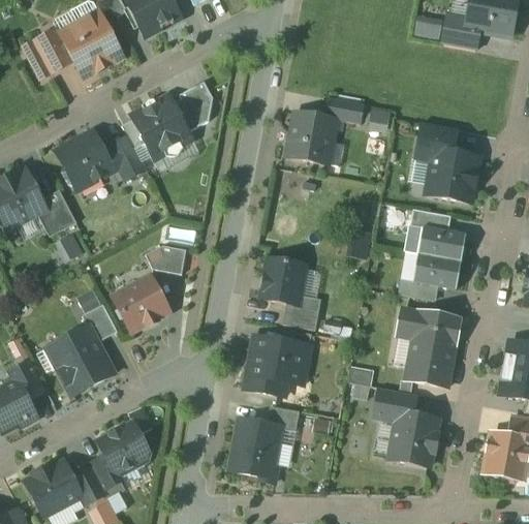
[(88,0),(71,10),(78,22),(98,11),(93,2),(88,0)]
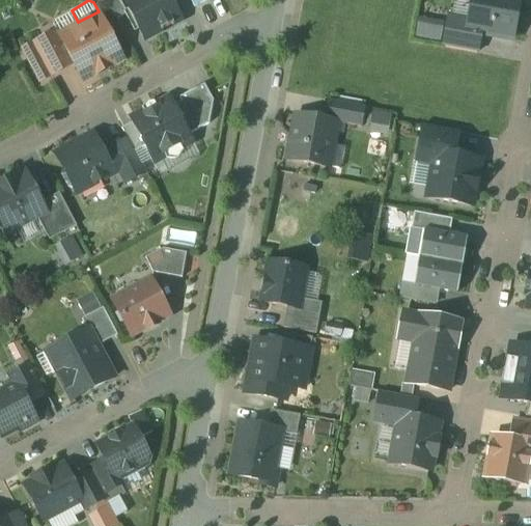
[(128,10),(121,0),(108,0),(116,17),(128,10)]
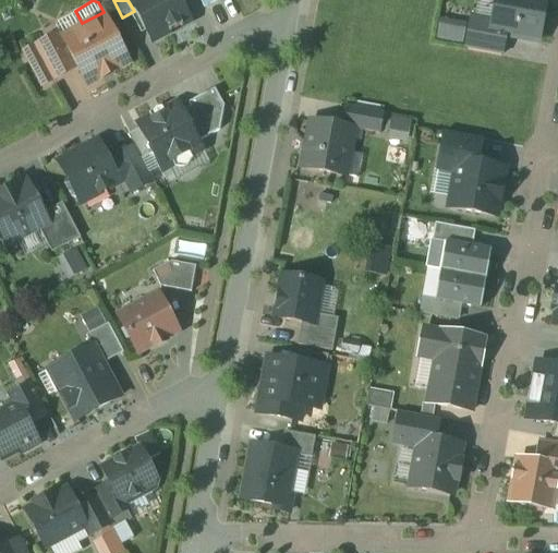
[(133,0),(153,37),(170,28),(170,29),(171,28),(181,23),(182,23),(182,22),(190,19),(180,0),(133,0)]
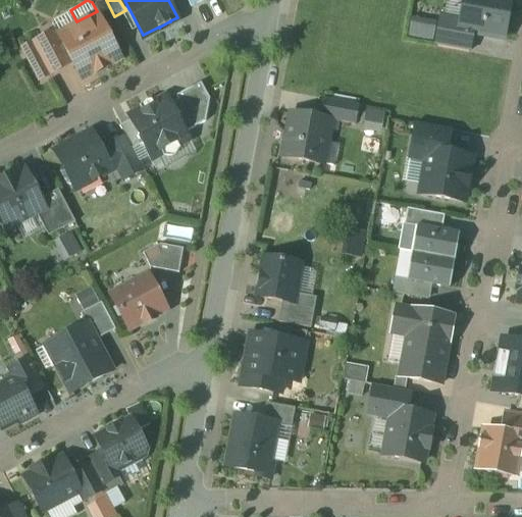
[(462,0),(458,22),(438,19),(437,27),(503,39),(511,0),(462,0)]
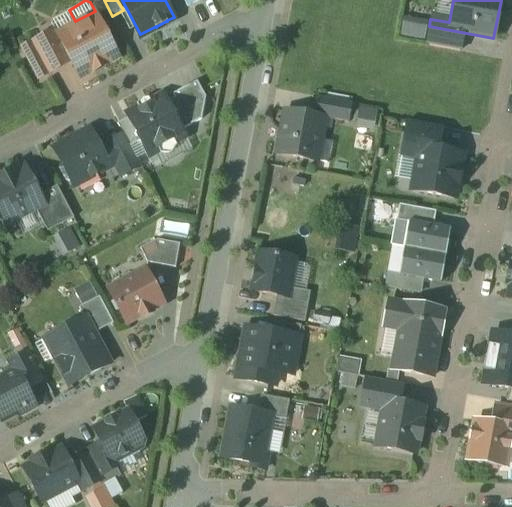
[(75,21),(57,31),(71,59),(80,76),(92,69),(93,69),(94,68),(105,62),(105,63),(107,62),(107,61),(119,55),(96,10),(95,11),(75,21)]
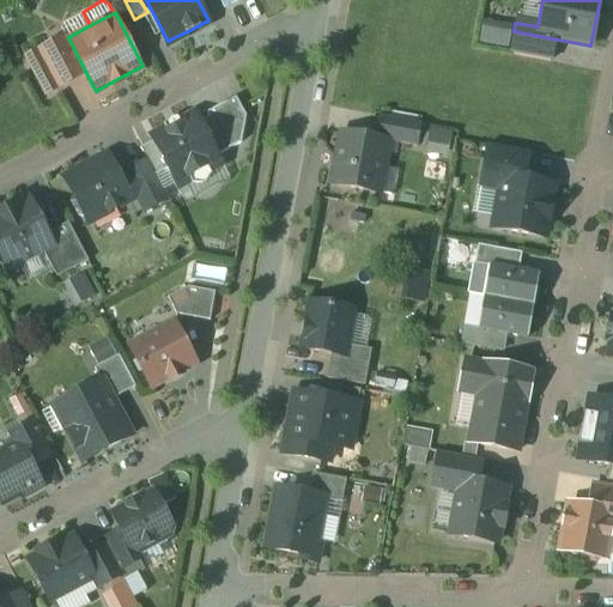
[(65,32),(37,47),(58,85),(85,71),(68,37),(65,32)]
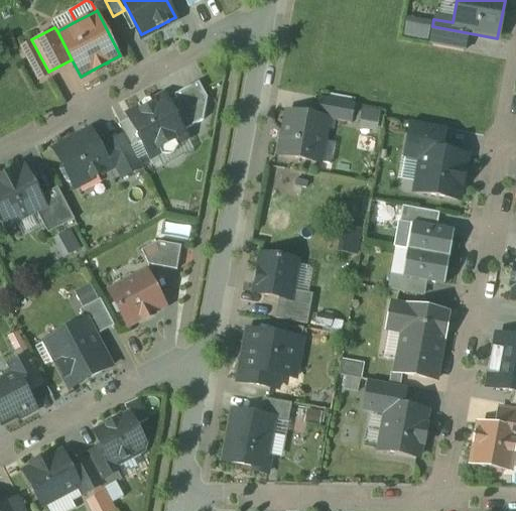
[(48,72),(31,39),(21,45),(38,77),(48,72)]
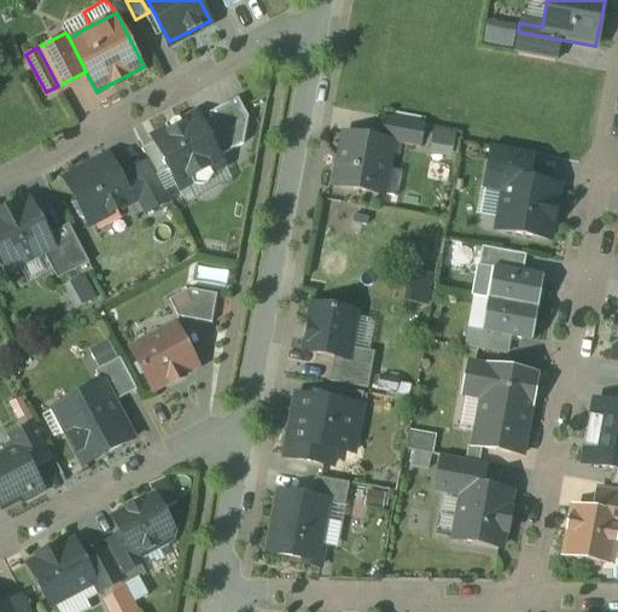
[(238,95),(209,110),(211,116),(228,149),(244,140),(249,114),(238,95)]
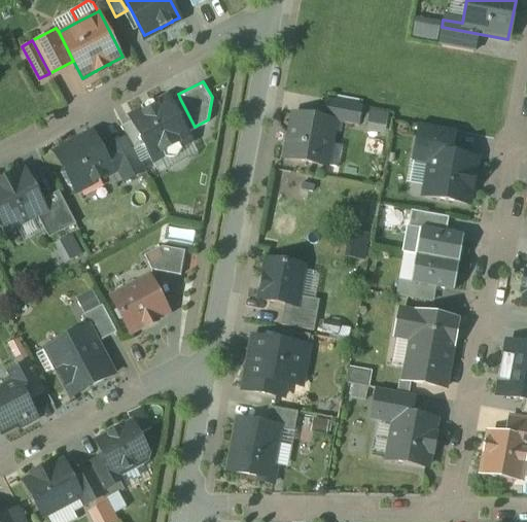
[(332,117),(331,123),(358,127),(362,103),(324,96),(320,115),(332,117)]
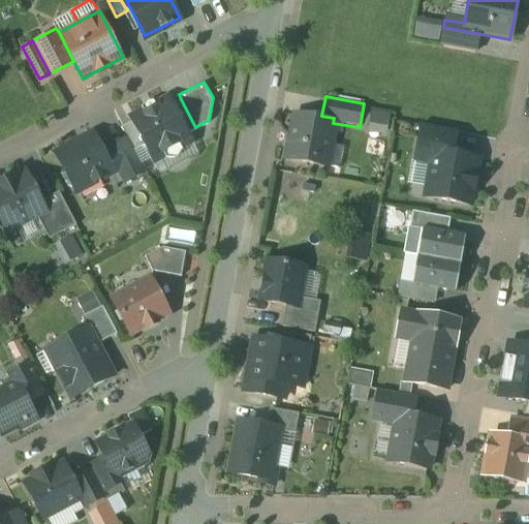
[(169,98),(132,118),(152,156),(190,135),(188,131),(195,127),(181,99),(175,102),(173,103),(169,98)]
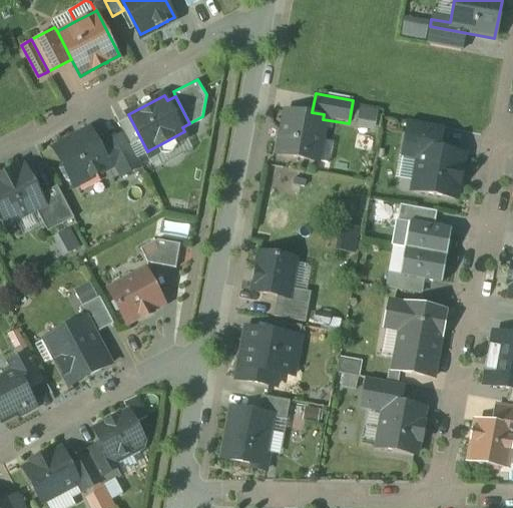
[(352,124),(370,128),(375,106),(357,102),(352,124)]
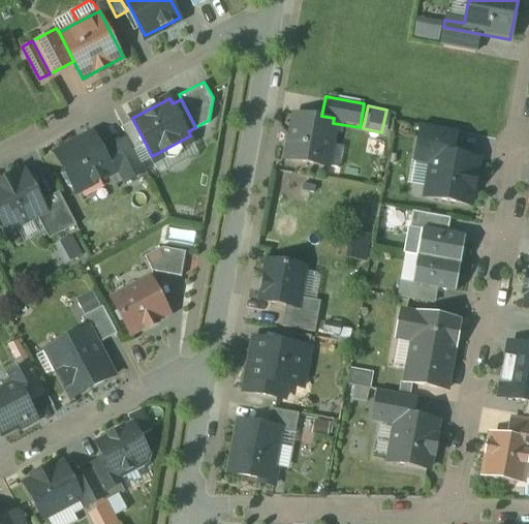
[(297,112),(289,155),(327,161),(333,123),(334,118),(321,116),(297,112)]
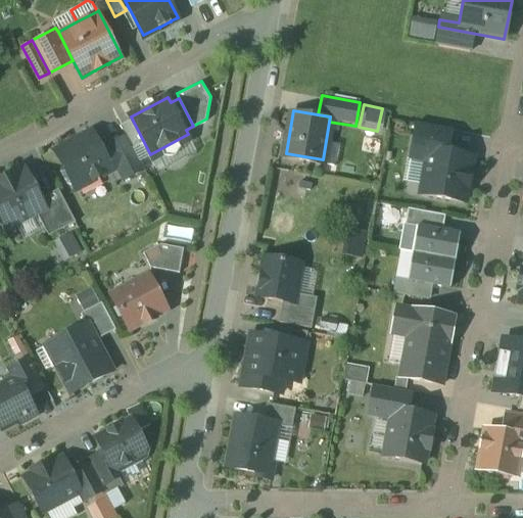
[(447,149),(452,127),(416,121),(410,154),(428,157),(430,146),(447,149)]
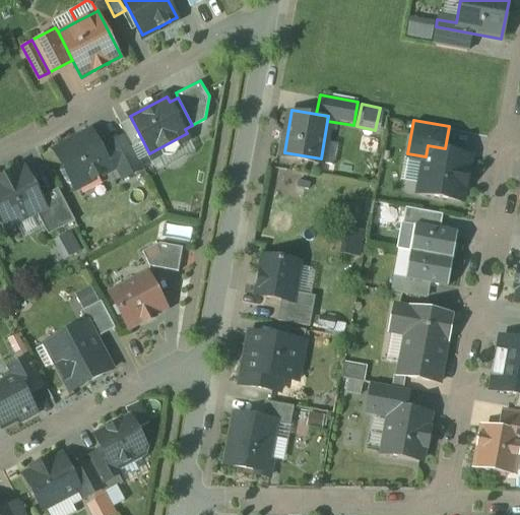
[(90,130),(55,148),(63,163),(61,169),(68,181),(73,183),(75,186),(116,165),(108,148),(103,151),(90,130)]
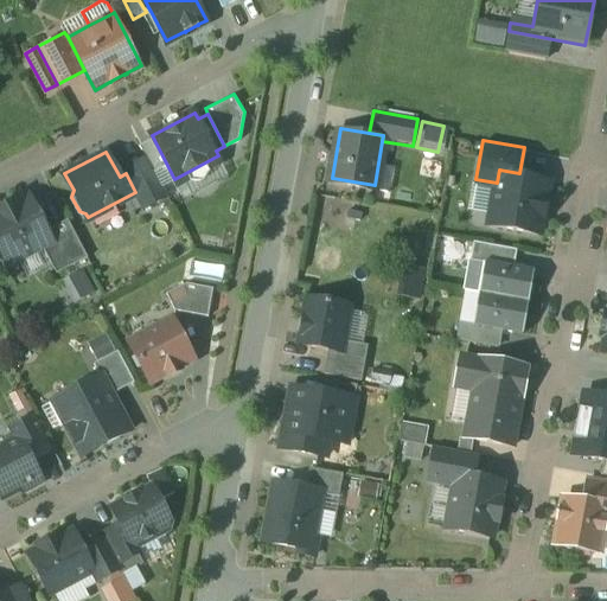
[(161,165),(157,154),(147,159),(153,168),(161,165)]
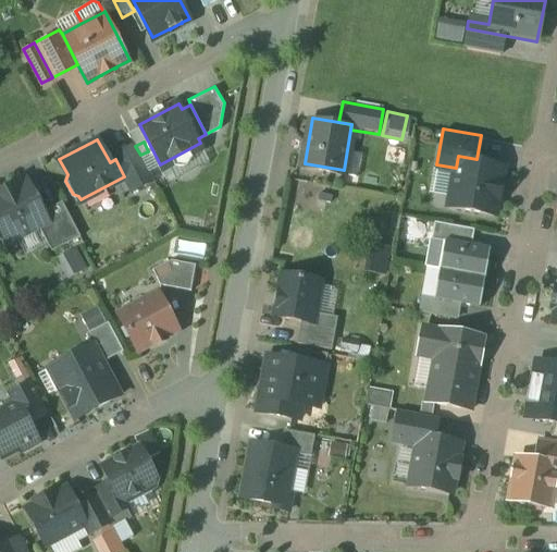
[(135,146),(134,147),(133,145),(113,155),(115,159),(124,176),(132,189),(152,179),(140,155),(135,146)]
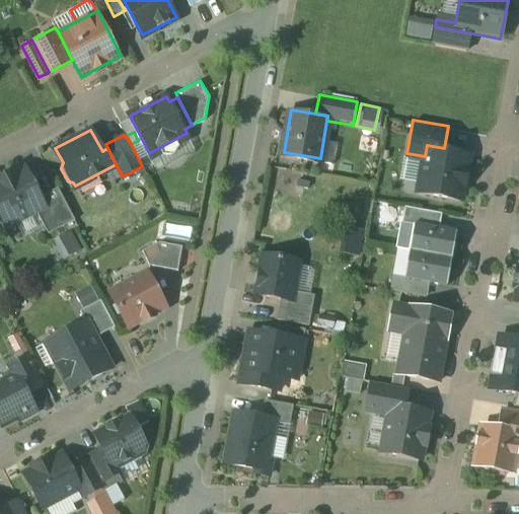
[(444,148),(427,145),(425,156),(418,191),(460,198),(462,182),(464,184),(466,176),(466,175),(467,168),(465,168),(468,153),(444,148)]
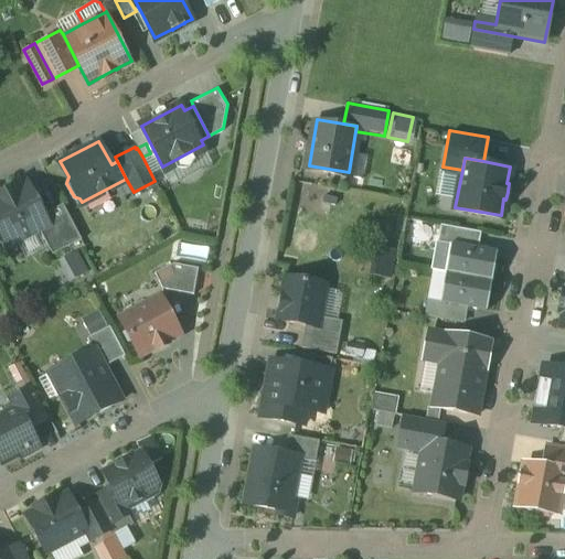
[(12,186),(0,192),(0,232),(7,244),(39,227),(49,222),(43,213),(27,181),(13,189),(12,186)]
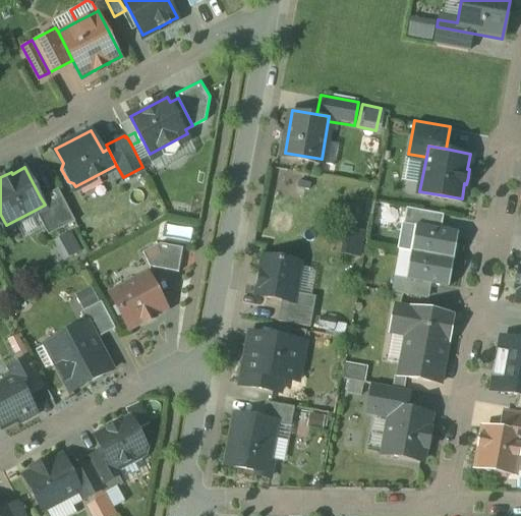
[(58,186),(40,196),(45,205),(36,210),(48,233),(75,219),(58,186)]
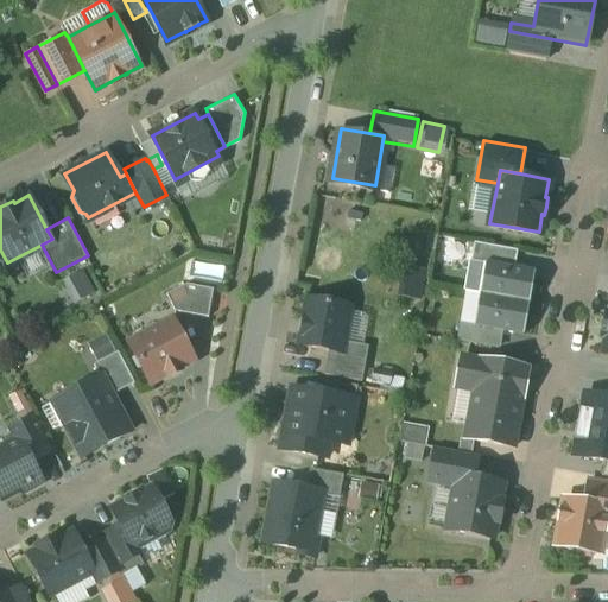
[(517,248),(474,240),(470,258),(485,260),(485,259),(513,265),(517,248)]
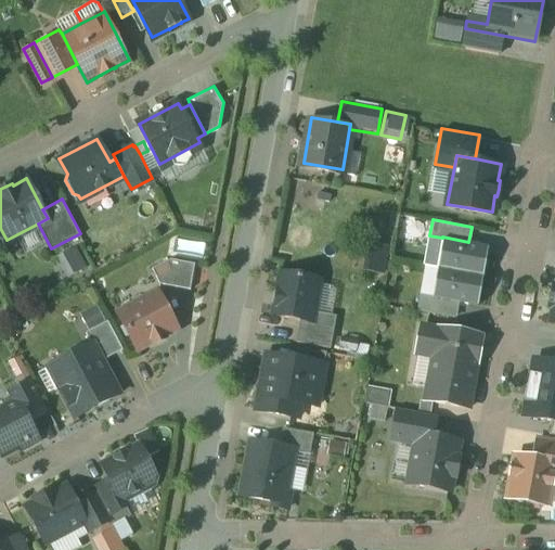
[(468,242),(442,237),(442,238),(437,266),(482,275),(488,245),(468,242)]
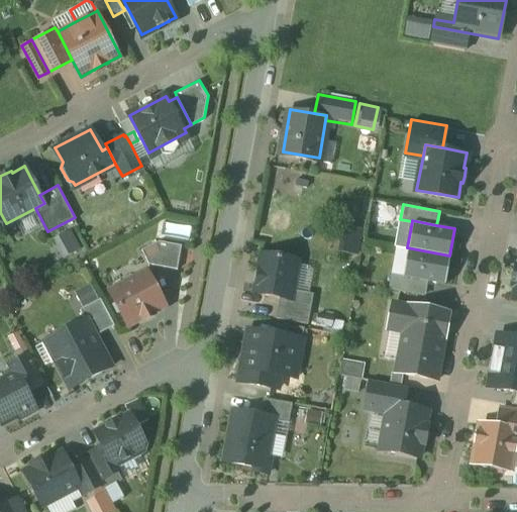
[(343,224),(339,249),(354,251),(358,227),(343,224)]
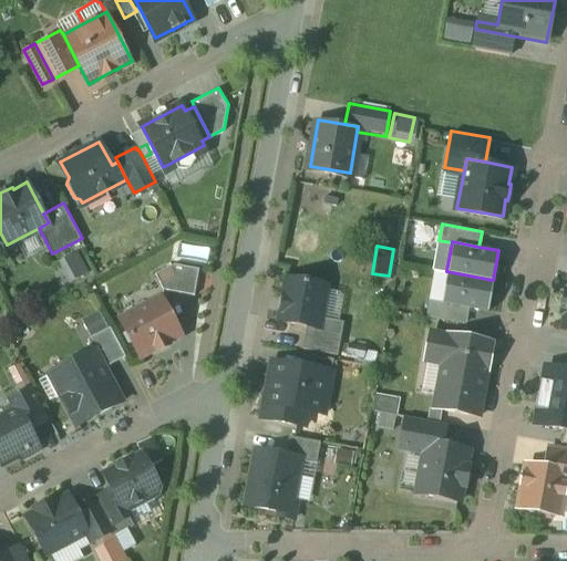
[(73,249),(60,256),(71,278),(85,271),(73,249)]
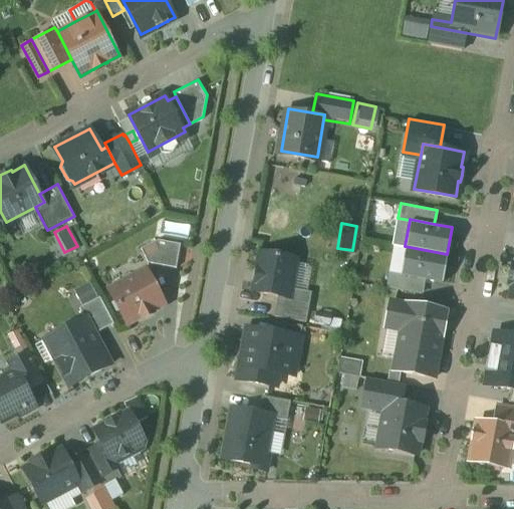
[(181,242),(158,238),(141,247),(148,261),(176,266),(181,242)]
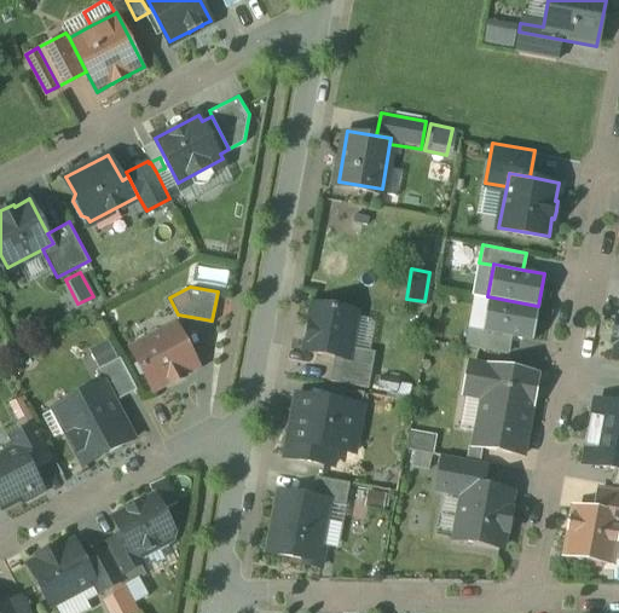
[(538,306),(487,296),(482,328),(482,329),(512,334),(533,337),(538,306)]
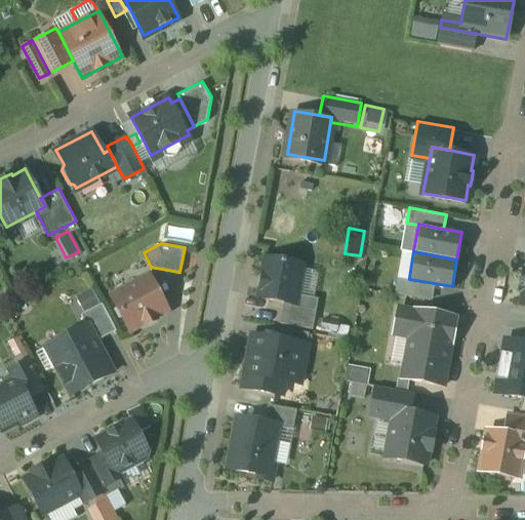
[(301,263),(267,256),(258,295),(284,301),(294,302),(296,292),(301,263)]
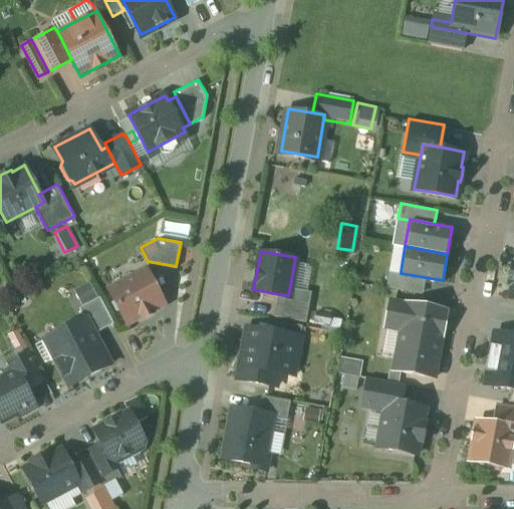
[(146,269),(109,288),(126,321),(141,313),(143,317),(154,311),(152,308),(164,302),(146,269)]
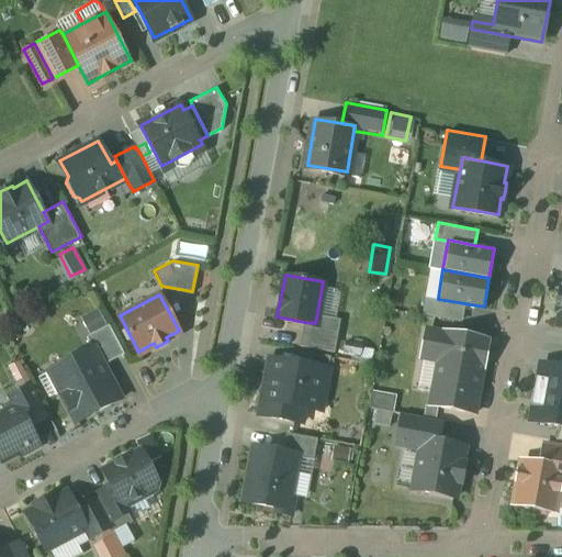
[(438,299),(438,298),(425,294),(422,312),(461,319),(464,303),(438,299)]
